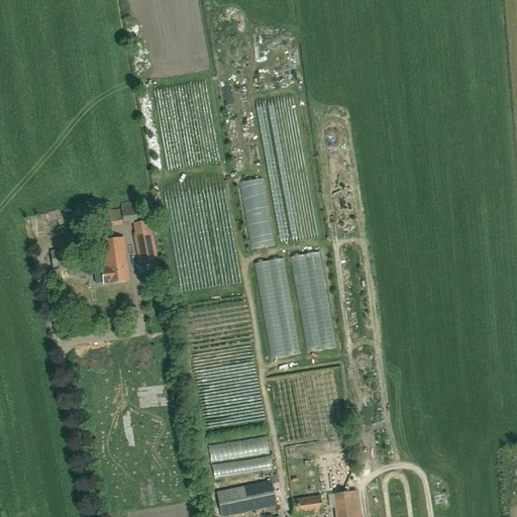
[(232,88),(225,89),(226,100),(233,99),(232,88)]
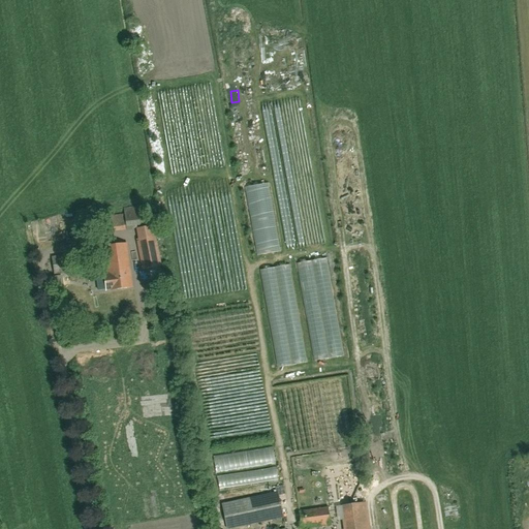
[(237,128),(246,127),(244,111),(235,112),(237,128)]
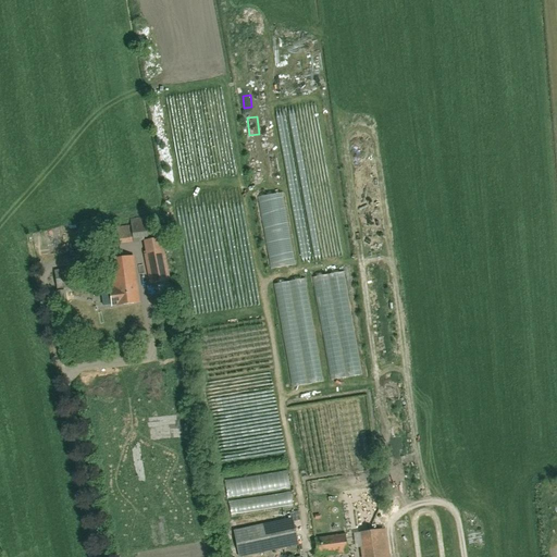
[(261,197),(265,223),(288,220),(284,194),(261,197)]
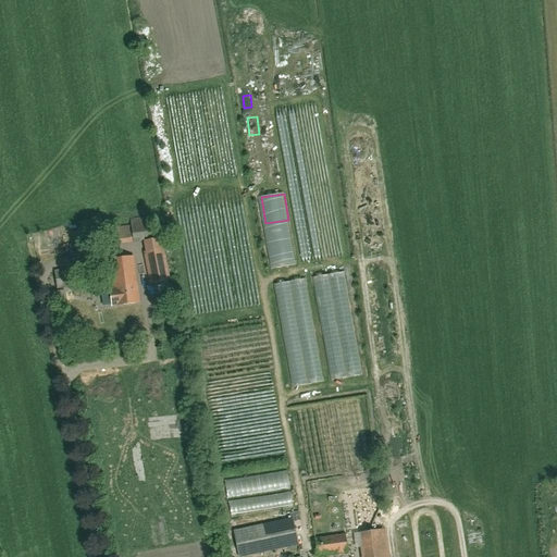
[(131,238),(131,239),(155,236),(155,235),(168,233),(168,225),(155,227),(152,217),(130,219),(131,226),(98,231),(100,243),(131,238)]
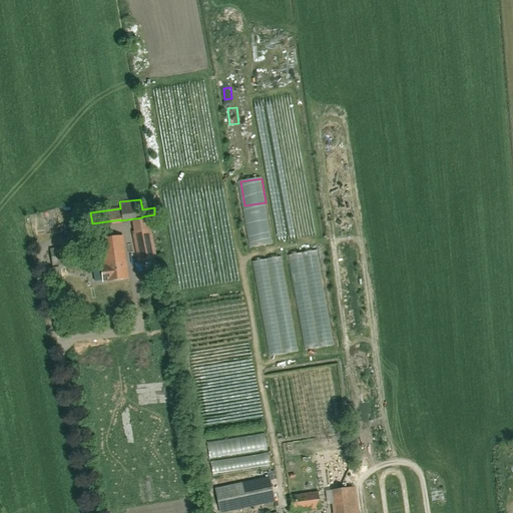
[(252,246),(273,242),(265,202),(244,206),(252,246)]
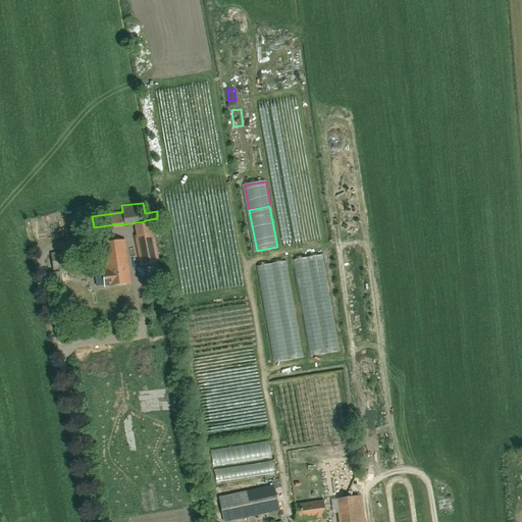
[(159,262),(151,223),(135,225),(137,236),(135,237),(141,266),(159,262)]
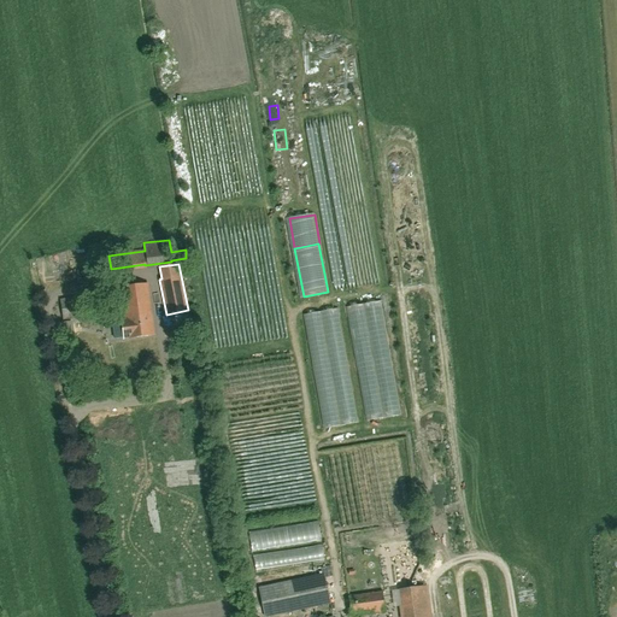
[(154,335),(152,318),(147,283),(122,287),(125,318),(122,319),(124,339),(128,339),(154,335)]
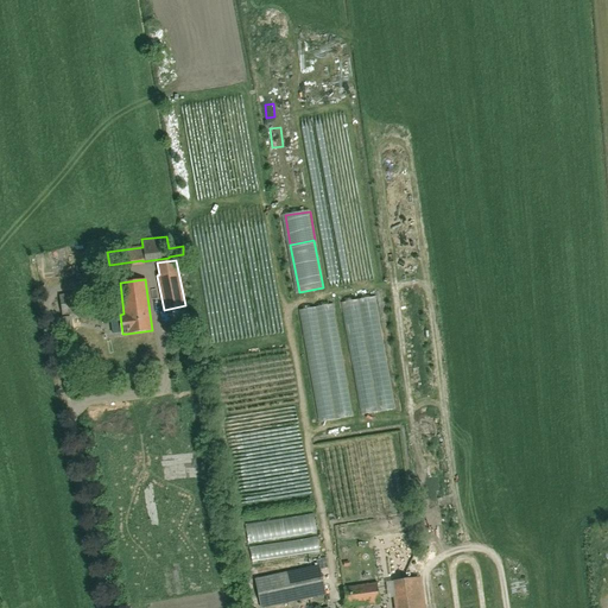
[(63,316),(92,311),(89,291),(59,296),(63,316)]
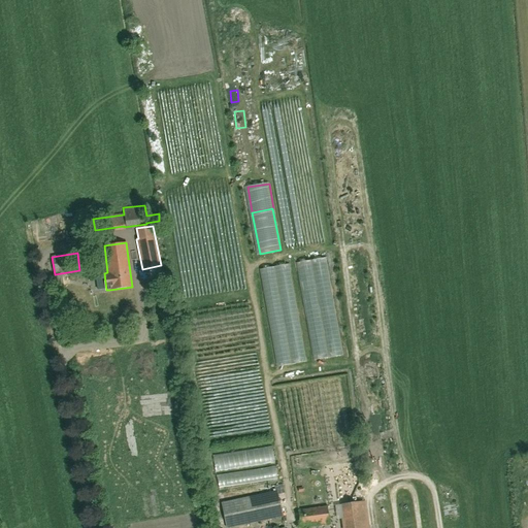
[(311,273),(308,262),(299,264),(302,276),(311,273)]
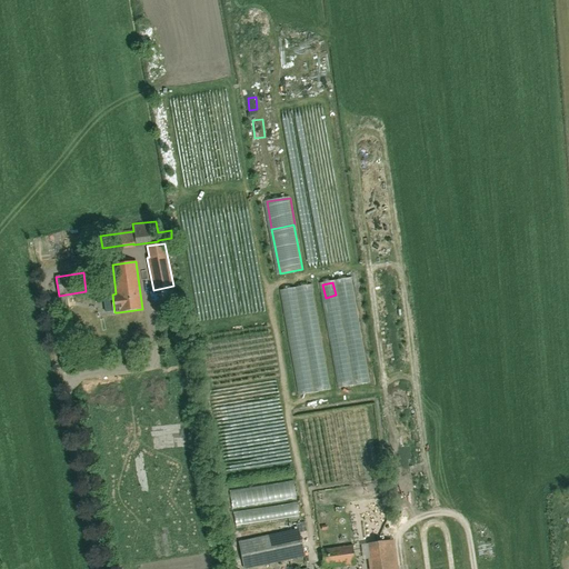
[(301,387),(309,387),(307,367),(299,368),(301,387)]
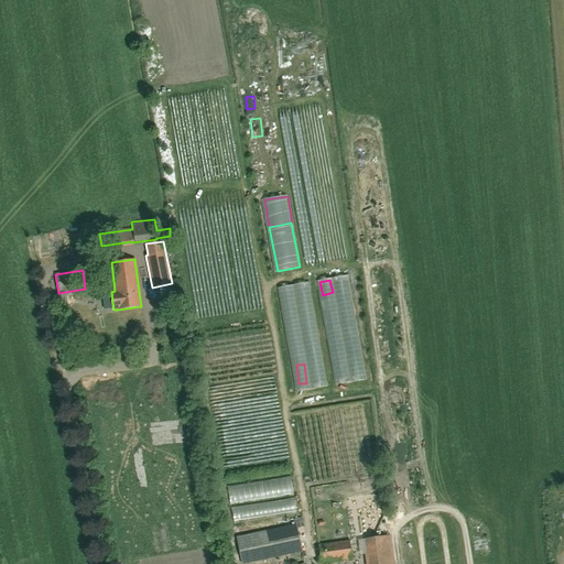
[(235,522),(296,514),(294,497),(292,479),(229,488),(232,506),(235,522)]
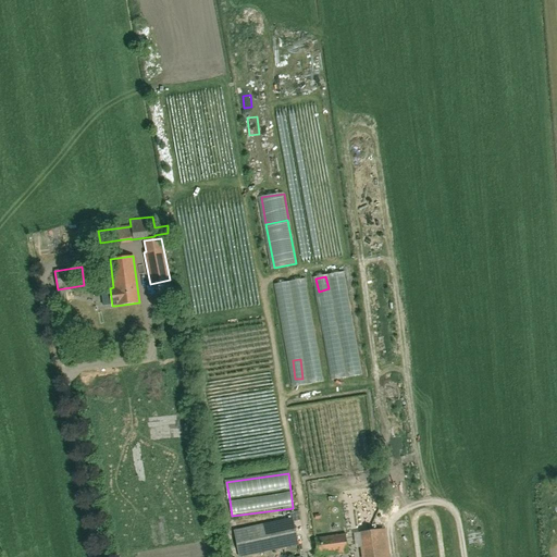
[(556,483),(543,486),(545,496),(556,493),(556,483)]
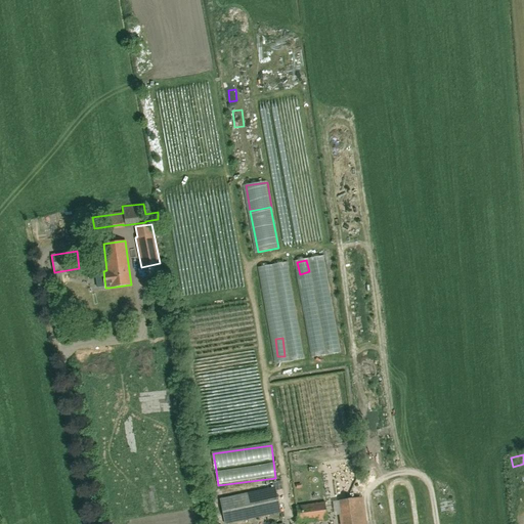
[(297,476),(320,475),(320,468),(297,470),(297,476)]
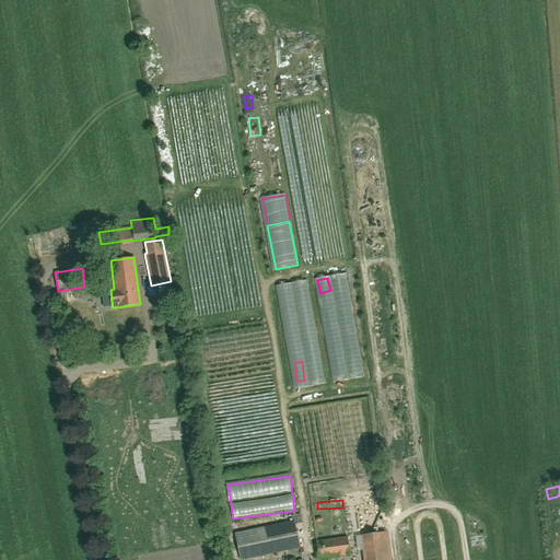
[(240,559),(246,559),(301,548),(295,524),(303,522),(301,513),(290,515),(291,521),(234,533),(240,559)]
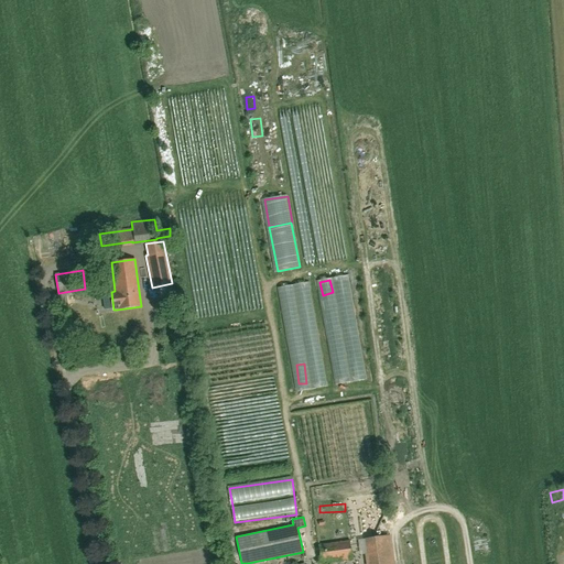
[(394,563),(391,535),(365,539),(368,563),(394,563)]
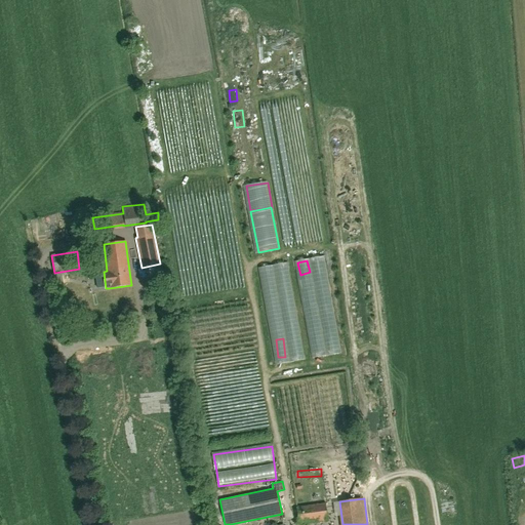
[(298,524),(327,520),(325,503),(296,508),(298,524)]
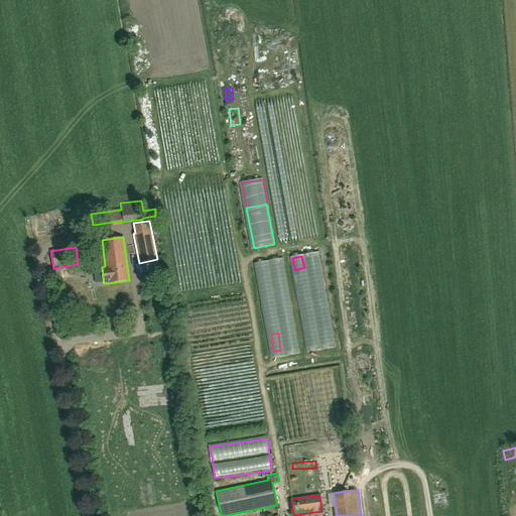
All buildings are outlined.
